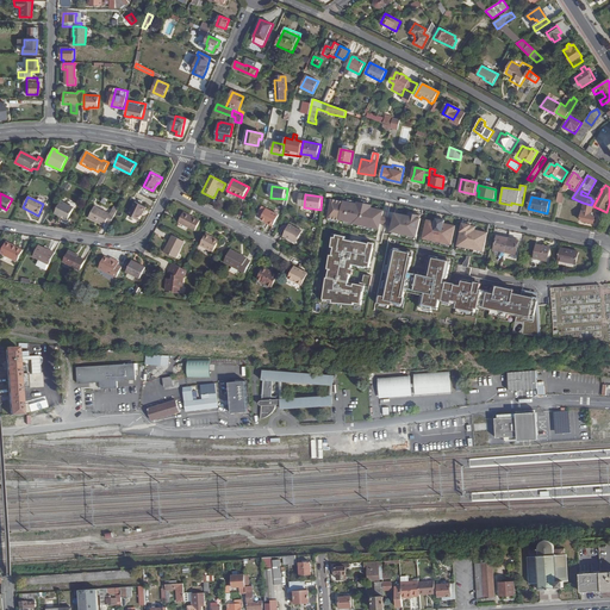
[(343,201),(331,199),(329,218),(340,221),(340,219),(354,223),(359,224),(358,228),(373,231),(374,228),(380,229),(381,224),(383,216),(384,211),(372,207),(372,205),(358,201),(358,203),(343,201)]
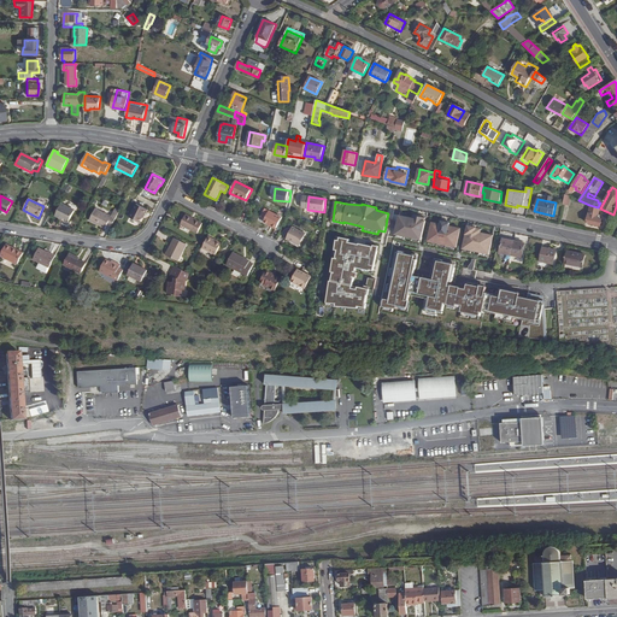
[(64,218),(69,221),(75,210),(62,204),(56,217),(64,219),(64,218)]
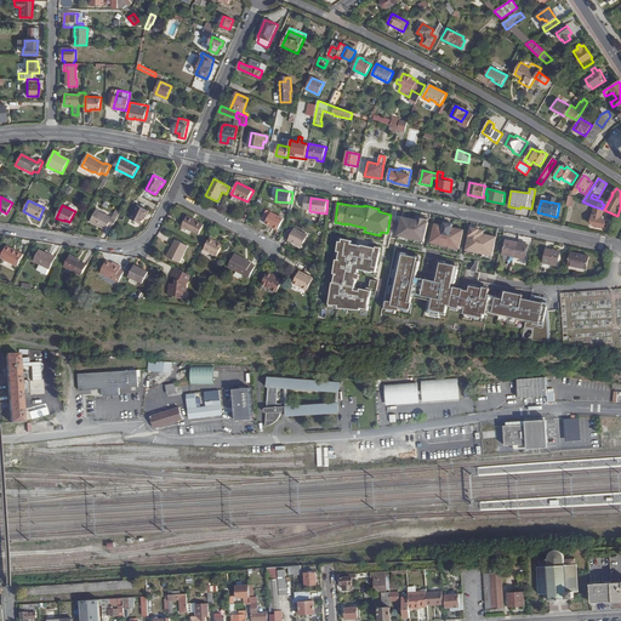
[(146,215),(147,216),(149,211),(138,205),(131,218),(141,223),(143,218),(146,215)]
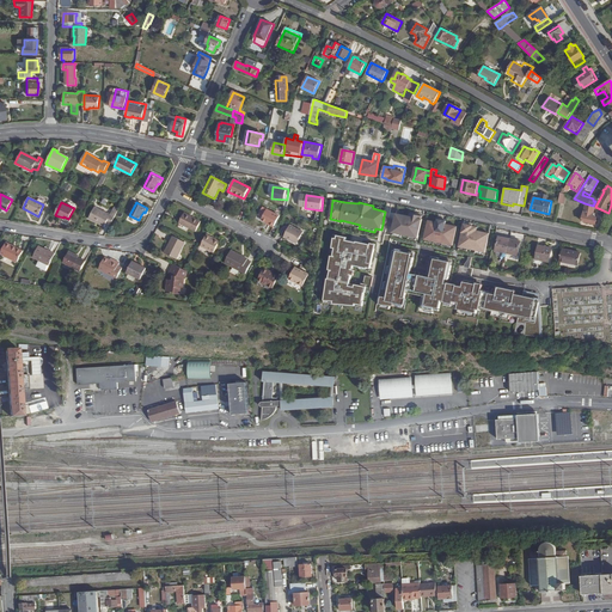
[(585,203),(581,221),(595,224),(597,218),(593,216),(595,207),(593,206),(585,203)]
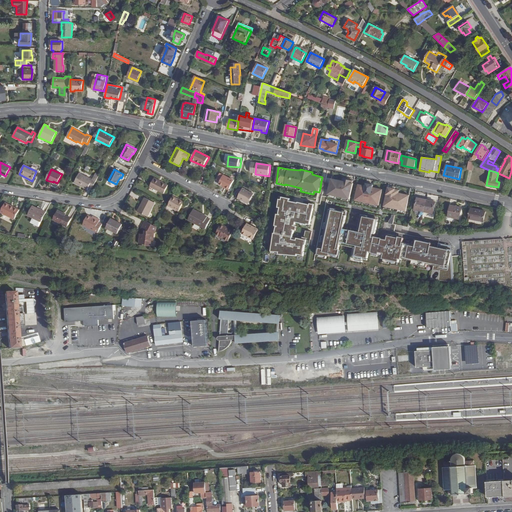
[(94,185),(100,175),(95,173),(92,179),(79,173),(74,183),(87,189),(89,186),(90,183),(94,185)]
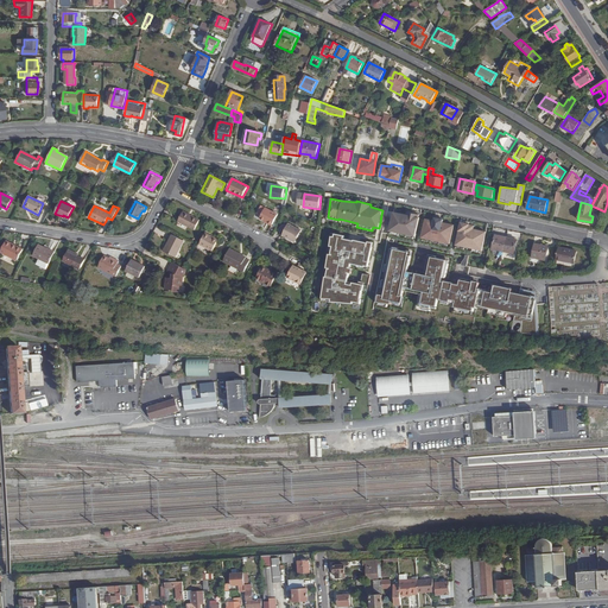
[(278,214),(265,208),(259,219),(272,225),(278,214)]
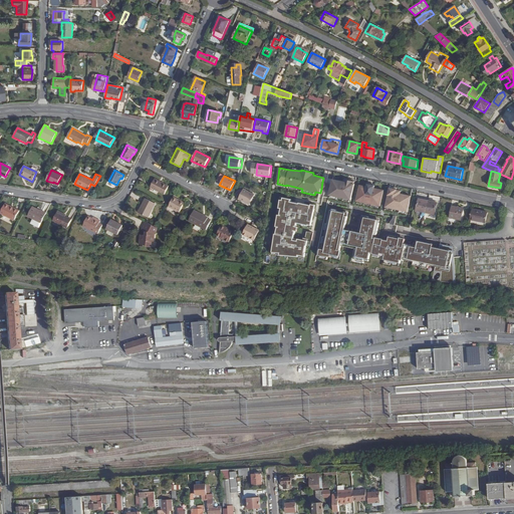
[(169,186),(155,179),(150,187),(164,195),(169,186)]
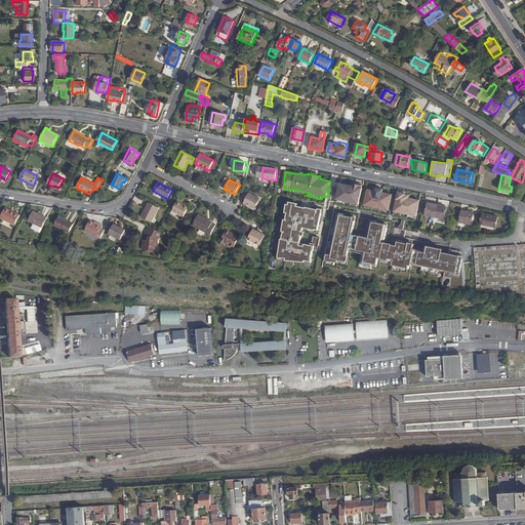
[(351,186),(340,184),(337,199),(338,200),(338,202),(346,203),(346,201),(352,203),(352,205),(358,206),(359,204),(363,188),(361,188),(362,186),(352,184),(351,186)]
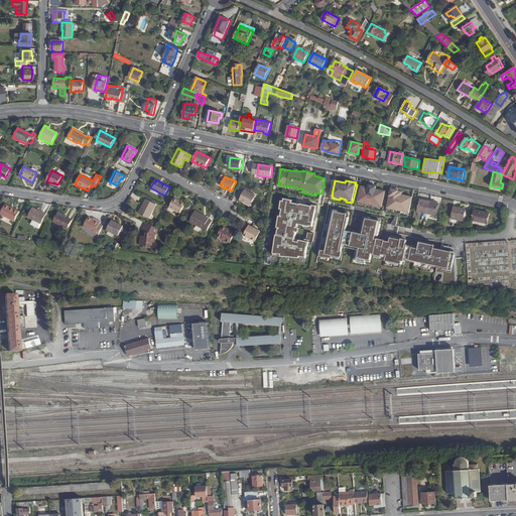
[(362,186),(359,202),(360,202),(360,205),(381,209),(381,207),(382,207),(386,191),(376,189),(377,186),(370,185),(369,187),(362,186)]
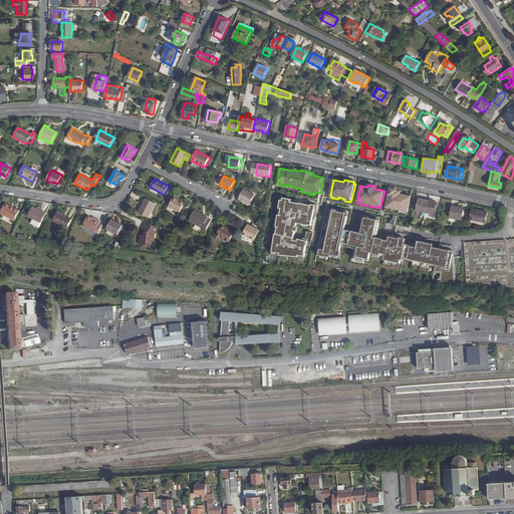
[(391,188),(390,188),(386,207),(387,208),(387,210),(394,211),(394,209),(400,210),(400,212),(407,214),(407,212),(408,212),(411,196),(401,194),(402,191),(397,190),(398,188),(391,187),(391,188)]
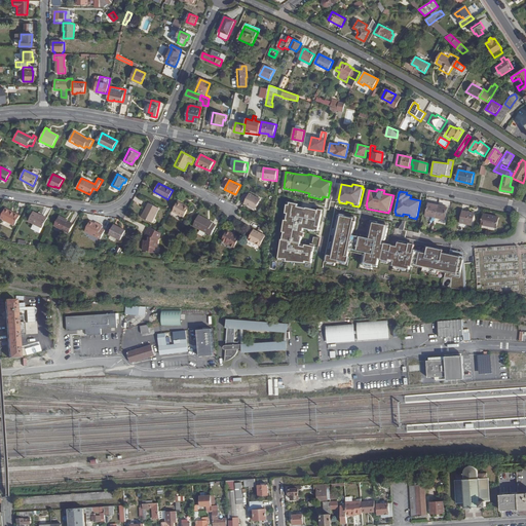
[(251,204),(250,205),(256,210),(261,199),(250,193),(245,202),(251,204)]
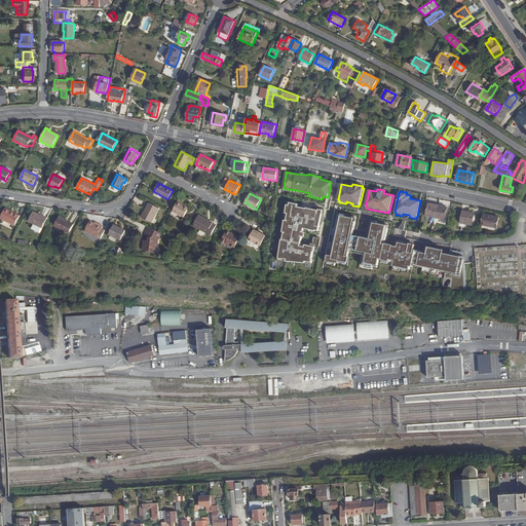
[(188,208),(178,201),(173,212),(184,217),(188,208)]
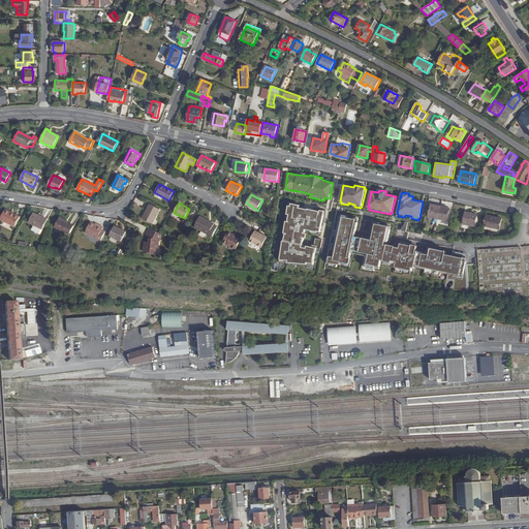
[(301,206),(289,203),(284,234),(286,234),(285,241),(284,241),(280,261),(313,263),(314,260),(313,260),(315,253),(319,254),(322,240),(316,239),(314,247),(303,245),(306,229),(317,232),(317,231),(320,231),(324,215),(324,211),(321,210),(321,212),(309,209),(304,208),(304,209),(300,208),(301,206)]
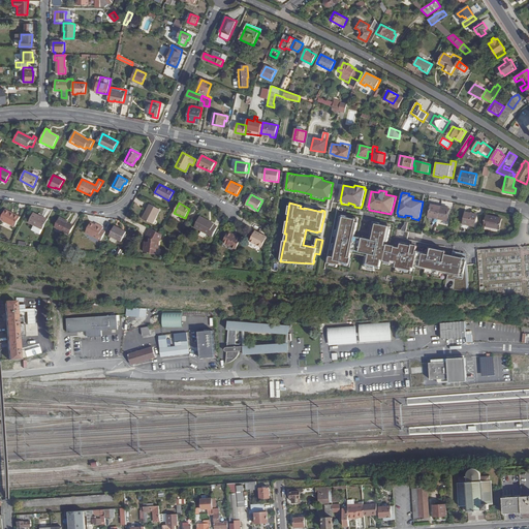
[(429,217),(438,218),(441,207),(431,205),(429,217)]
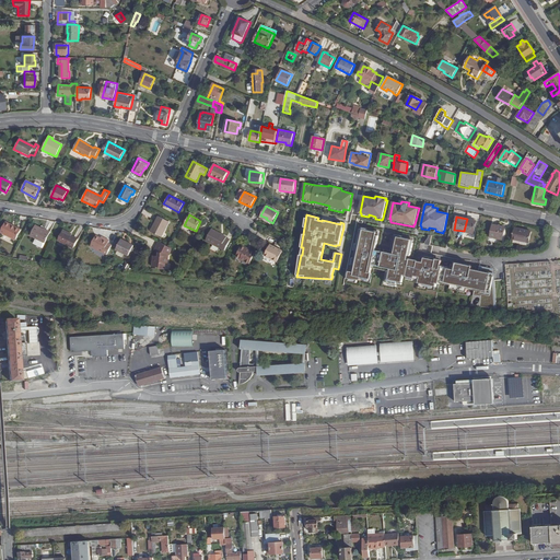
[(156,225),(152,233),(163,238),(171,223),(159,218),(155,224),(156,225)]
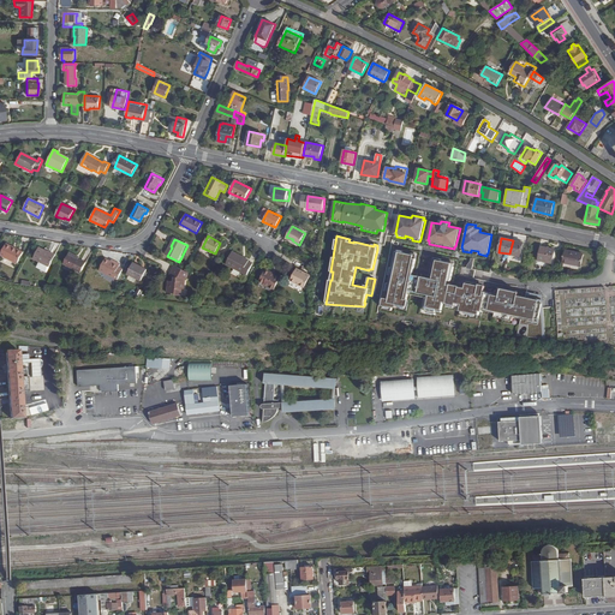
[(513,240),(509,254),(520,256),(524,243),(513,240)]
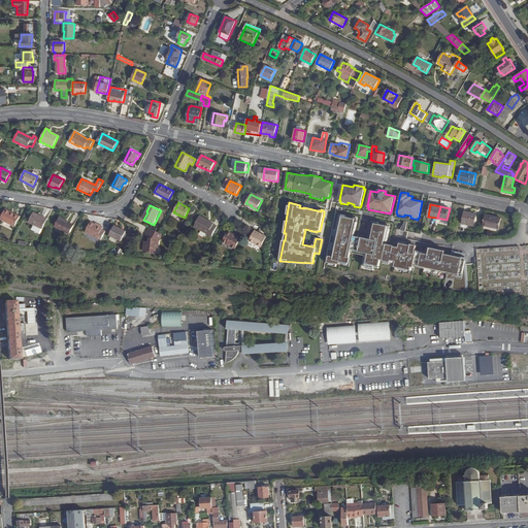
[(13,213),(5,210),(1,219),(15,226),(21,216),(14,212),(13,213)]
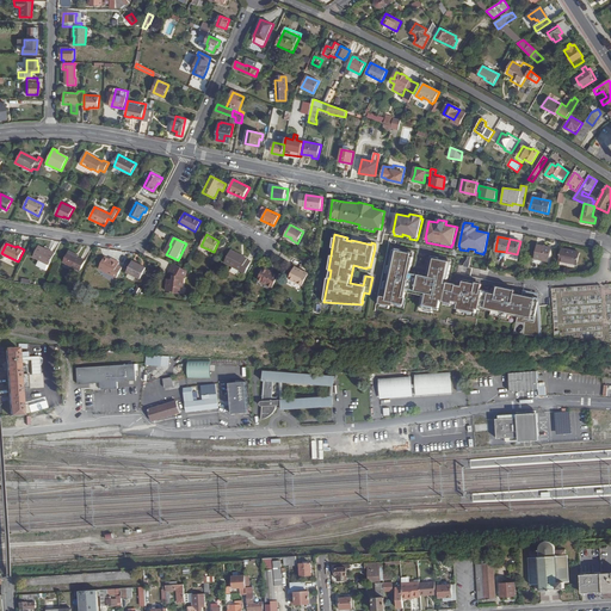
[(549,261),(551,248),(537,245),(535,258),(549,261)]
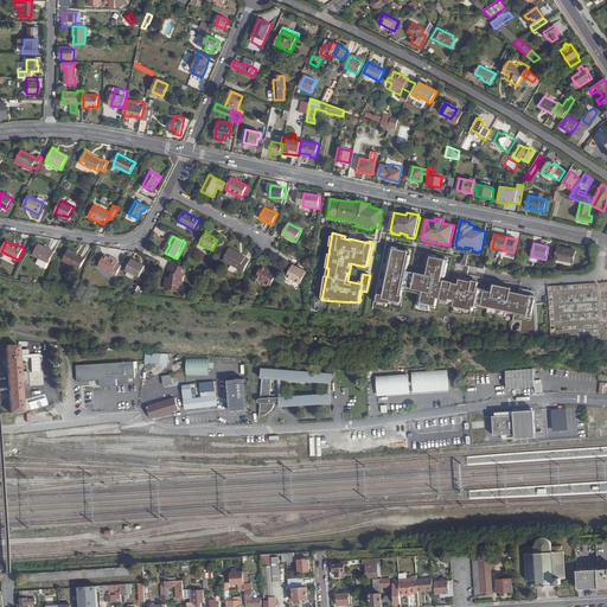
[(55,251),(39,244),(33,255),(49,263),(55,251)]
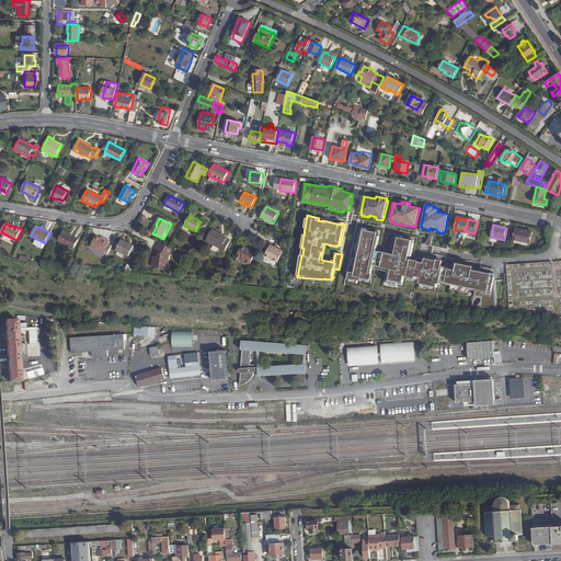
[(364,230),(362,229),(361,233),(358,244),(356,244),(355,251),(357,251),(355,259),(353,259),(352,265),(354,265),(353,272),(351,272),(348,279),(351,279),(351,282),(358,284),(358,281),(362,281),(363,279),(370,281),(374,268),(389,271),(387,283),(391,284),(390,286),(398,287),(398,284),(403,285),(405,276),(408,276),(408,277),(409,277),(408,279),(414,281),(415,278),(421,279),(420,284),(421,284),(420,288),(426,289),(427,286),(434,288),(434,286),(437,287),(438,284),(439,284),(441,283),(453,285),(451,289),(467,292),(468,288),(476,290),(474,295),(482,297),(481,308),(497,309),(495,270),(480,266),(480,272),(472,270),(473,266),(472,266),(454,262),(453,268),(442,266),(443,262),(437,261),(437,260),(424,256),(423,263),(411,260),(415,241),(403,238),(403,237),(397,235),(393,251),(390,251),(389,253),(381,252),(381,250),(377,249),(381,232),(376,231),(375,232),(368,231),(369,229),(364,228),(364,230)]
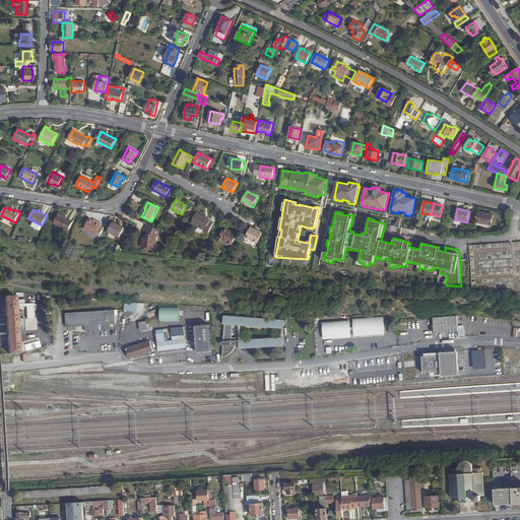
[(491,229),(494,215),(478,212),(475,225),(491,229)]
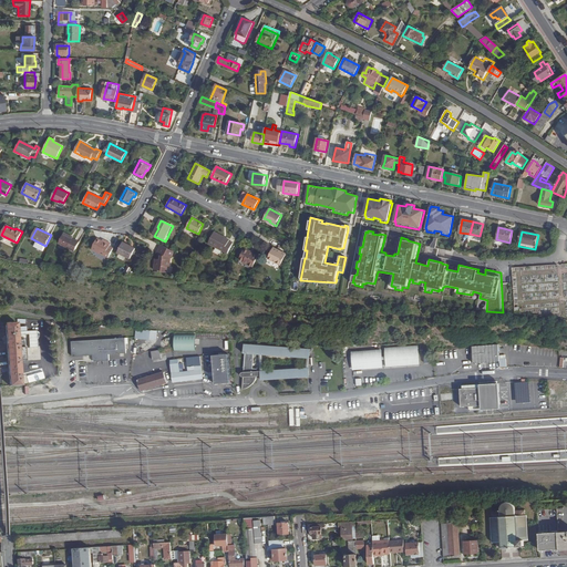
[(233,244),(228,241),(223,238),(224,237),(214,233),(208,244),(227,254),(233,244)]
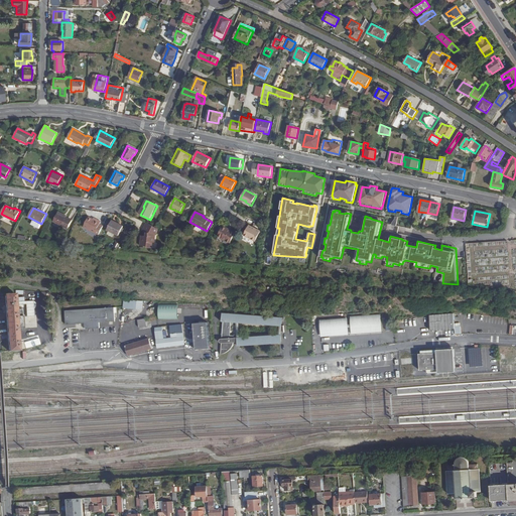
[(66,217),(57,213),(53,222),(69,229),(73,220),(66,217)]
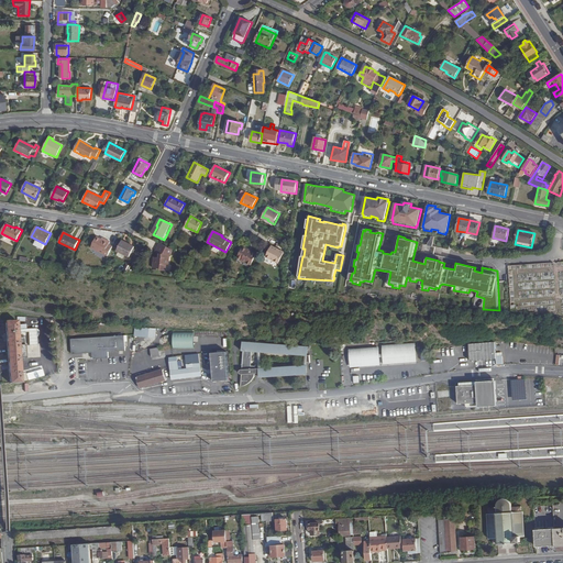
[(91,247),(109,255),(113,245),(110,243),(110,242),(102,238),(98,235),(91,247)]
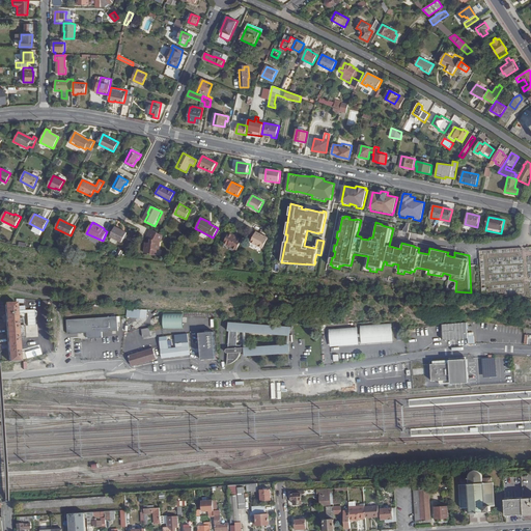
[(122,242),(127,233),(122,231),(123,230),(115,226),(111,235),(122,242)]
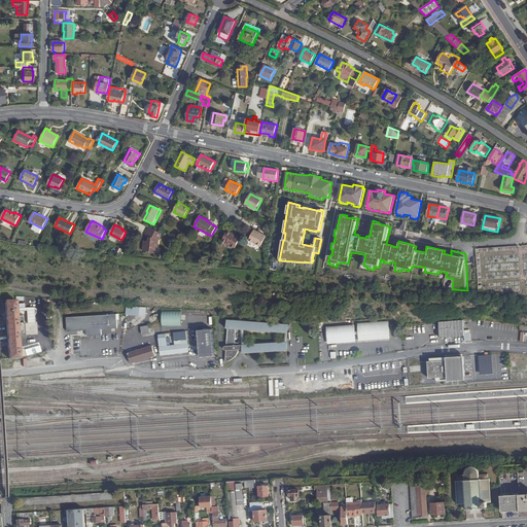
[(156,238),(160,233),(157,232),(149,227),(145,237),(147,237),(150,238),(150,241),(146,241),(146,246),(144,246),(143,251),(150,251),(150,253),(155,253),(155,248),(159,248),(159,238),(156,238)]
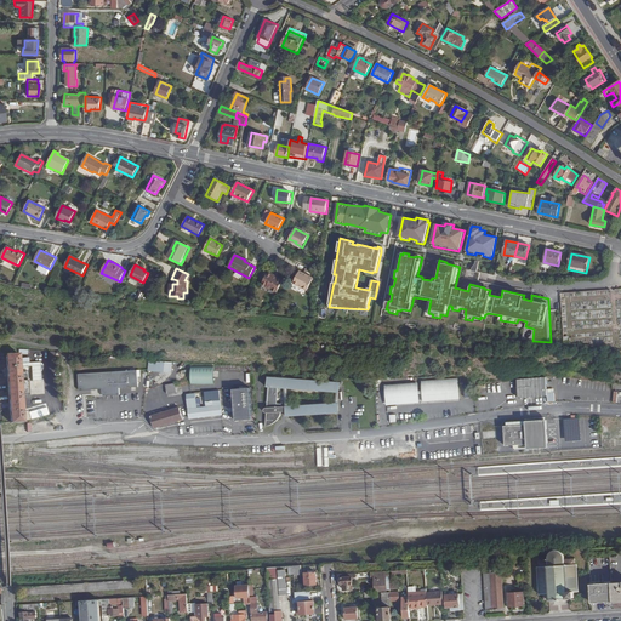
[(313,279),(300,271),(294,284),(307,291),(313,279)]
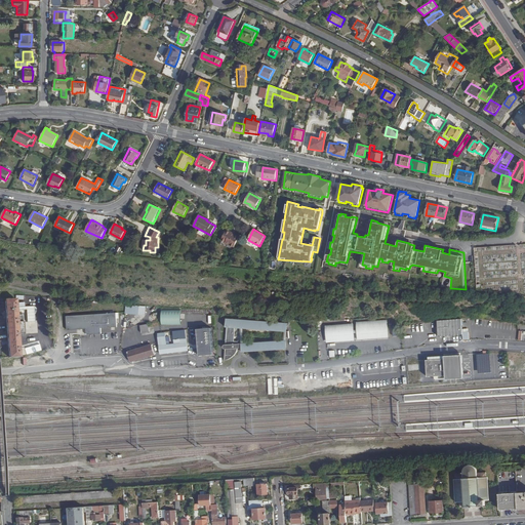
[(226,242),(225,243),(234,247),(239,237),(233,235),(231,234),(231,232),(227,230),(221,240),(226,242)]
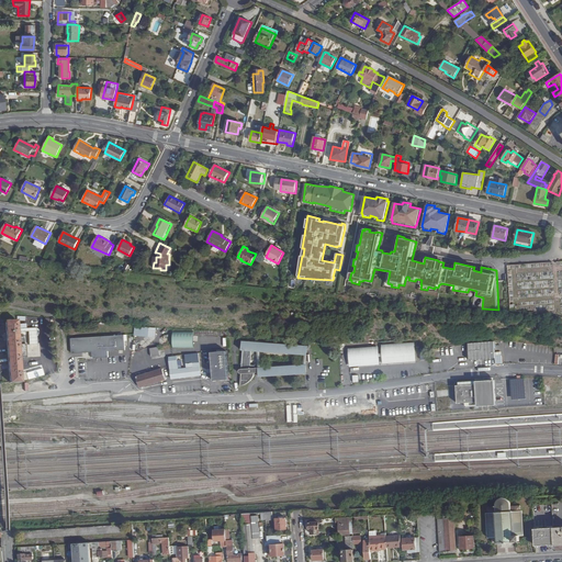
[(19,345),(18,321),(6,322),(10,382),(22,382),(20,358),(27,358),(26,344),(19,345)]
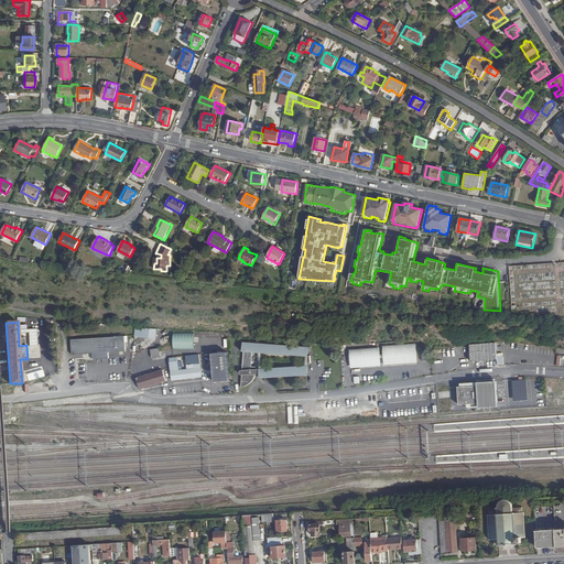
[(136,327),(134,337),(155,338),(156,329),(136,327)]
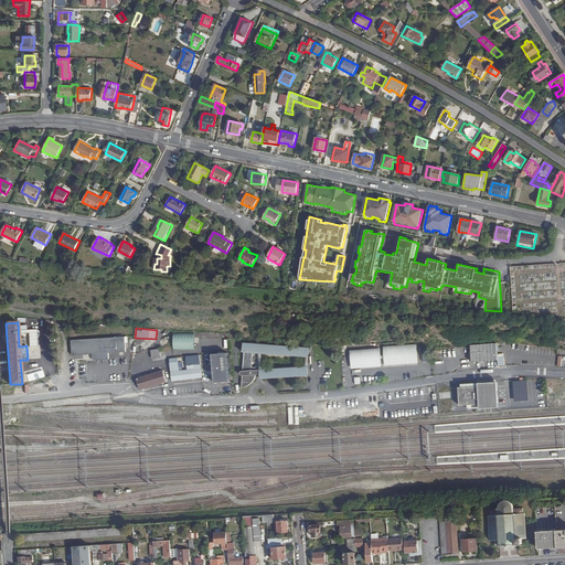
[(174,333),(174,350),(194,350),(194,333),(174,333)]
